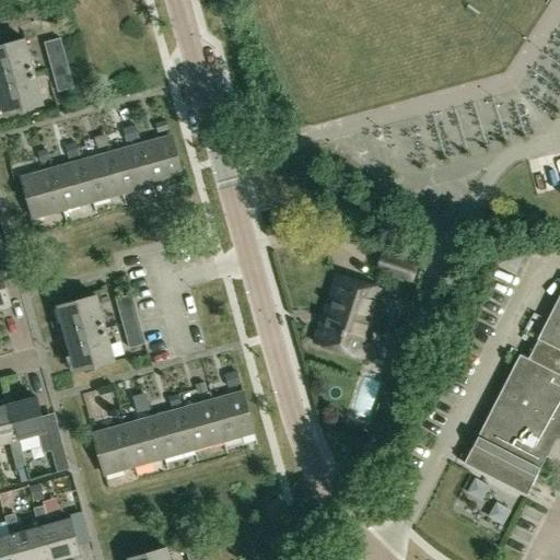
[(47,55),(63,50),(60,37),(44,43),(47,55)]
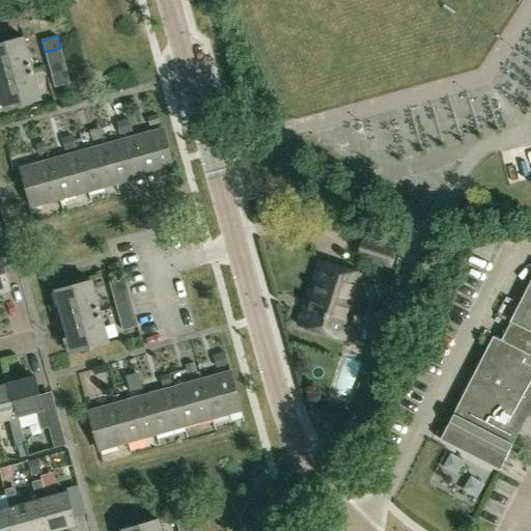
[(0,44),(0,92),(4,109),(42,100),(24,37),(0,44)]
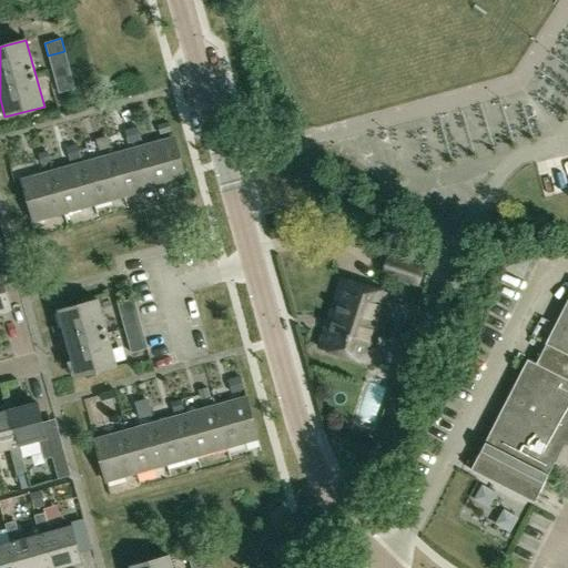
[(69,63),(64,51),(48,56),(52,69),(69,63)]
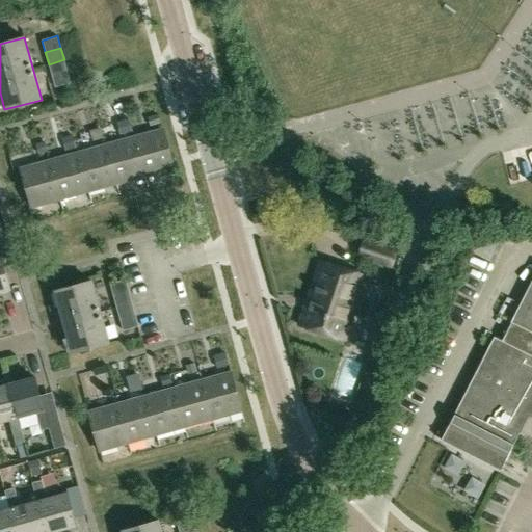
[(52,76),(68,72),(64,59),(49,64),(52,76)]
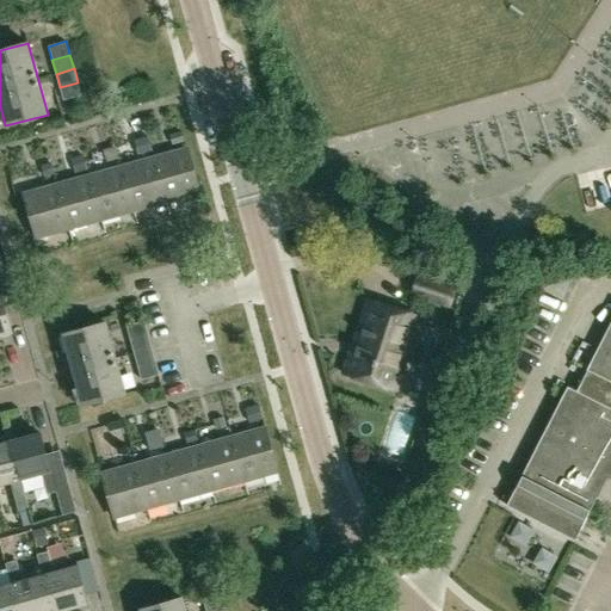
[(78,82),(60,87),(63,100),(81,96),(78,82)]
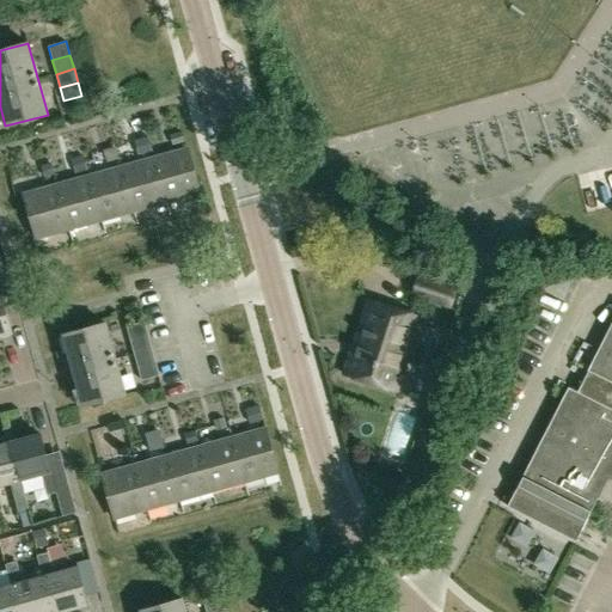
[(154,158),(167,202),(200,193),(188,148),(154,158)]
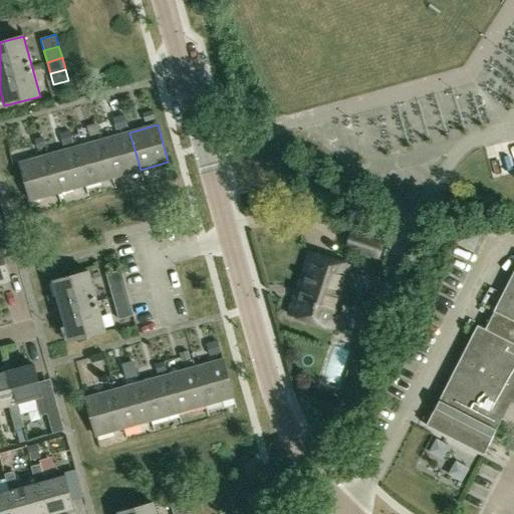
[(102,141),(112,178),(141,170),(130,133),(102,141)]
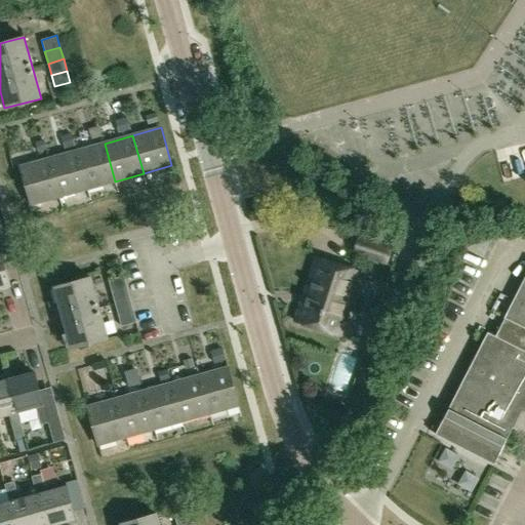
[(77,151),(87,189),(115,182),(105,144),(77,151)]
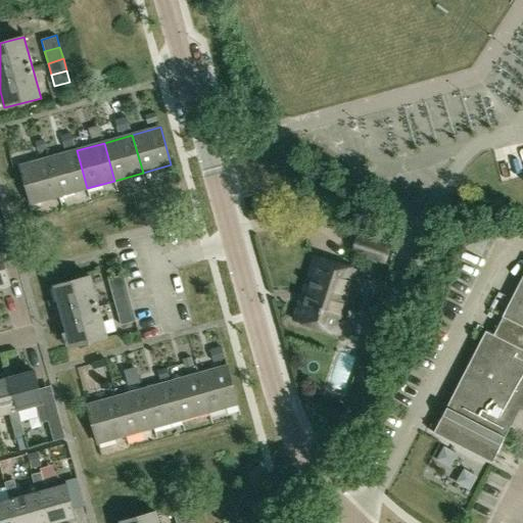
[(48,158),(59,196),(87,188),(77,150),(48,158)]
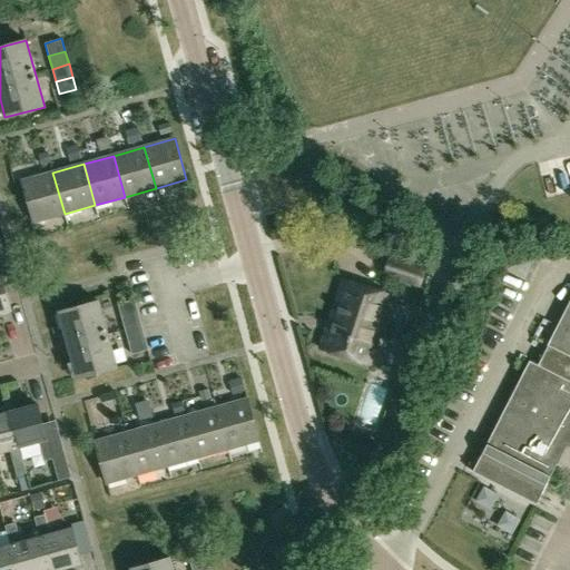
[(65,214),(52,173),(22,182),(33,223),(65,214)]
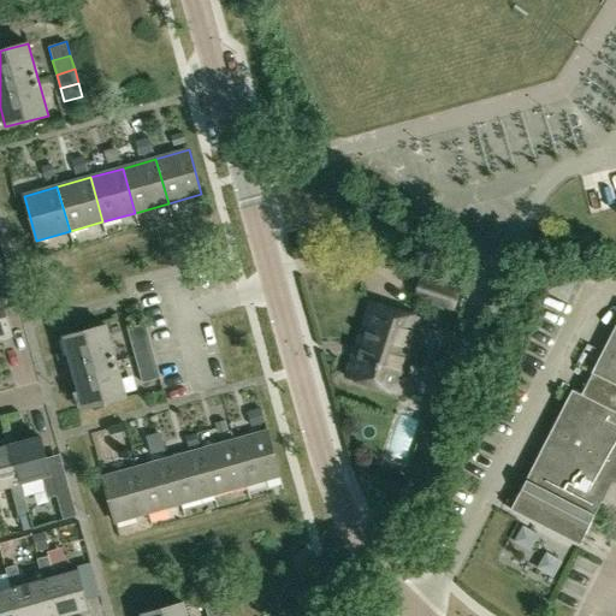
[(557,271),(552,290),(574,297),(580,278),(557,271)]
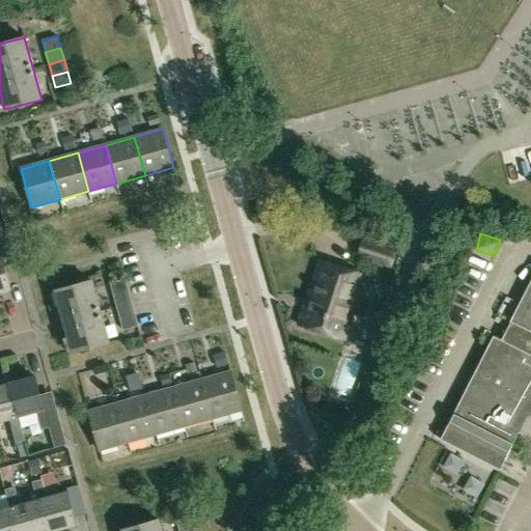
[(0,291),(10,288),(1,256),(0,256),(0,291)]
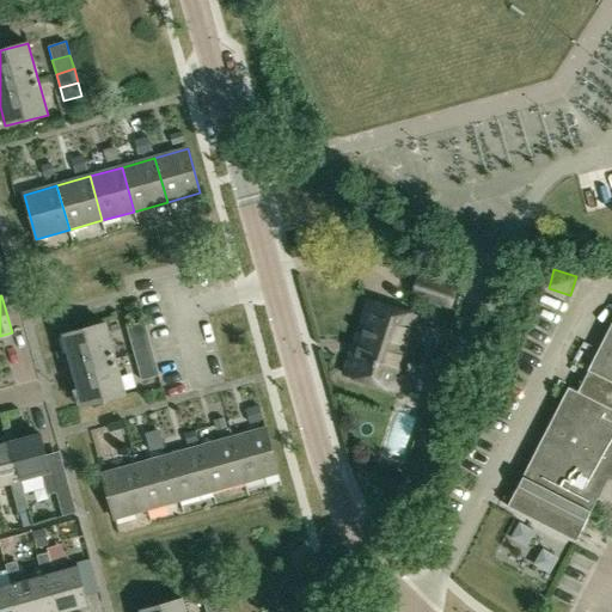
[(344,375),(397,392),(421,317),(369,300),(344,375)]
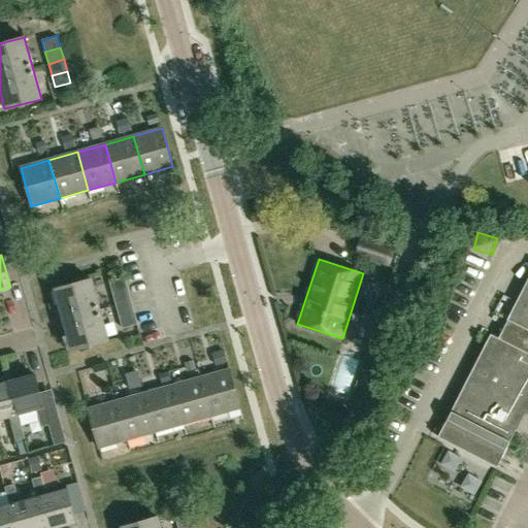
[(112,293),(128,289),(125,276),(109,281),(112,293)]
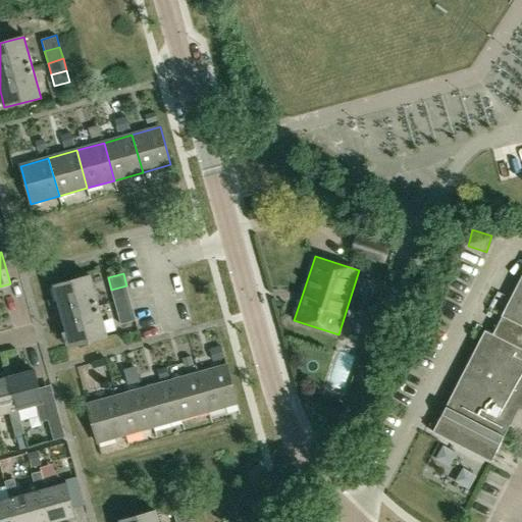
[(90,275),(54,285),(70,346),(107,336),(90,275)]
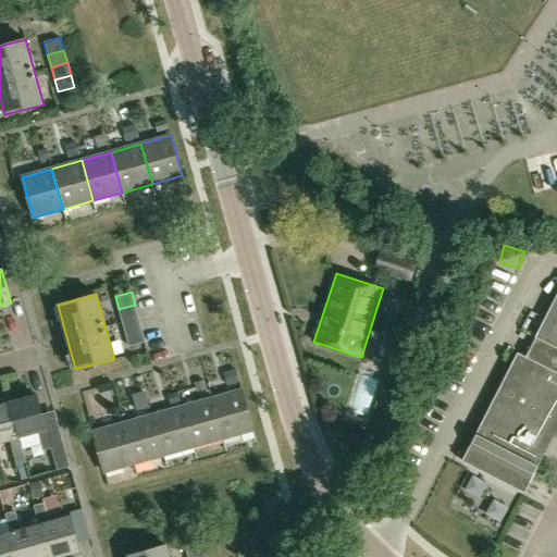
[(461,460),(524,493),(544,454),(556,460),(556,295),(525,358),(517,353),(461,460)]
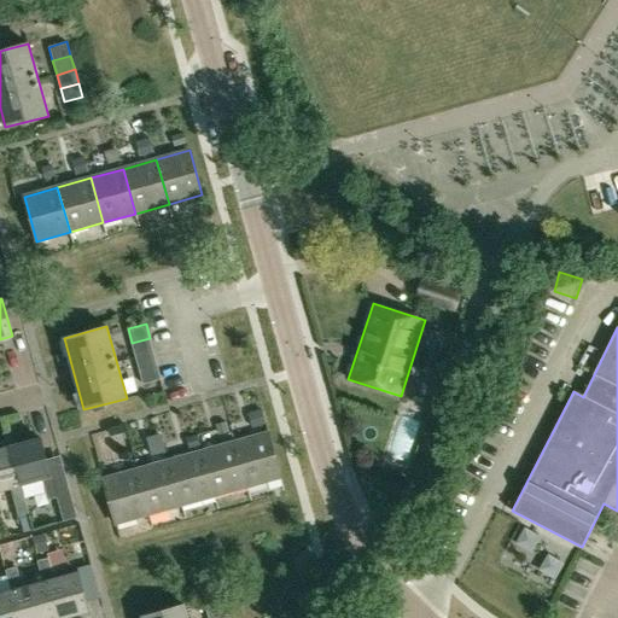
[(135,356),(153,351),(150,338),(132,343),(135,356)]
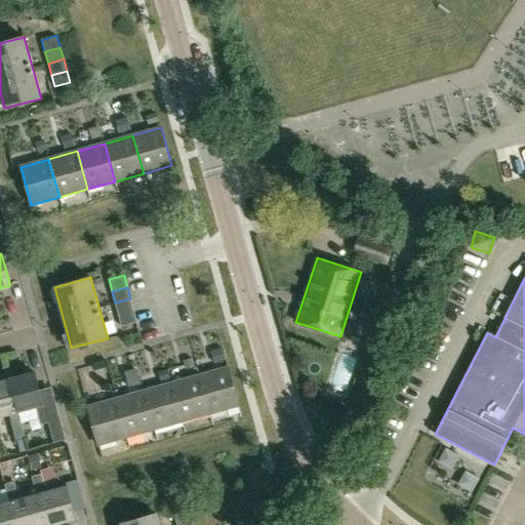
[(133,311),(130,298),(115,303),(118,315),(133,311)]
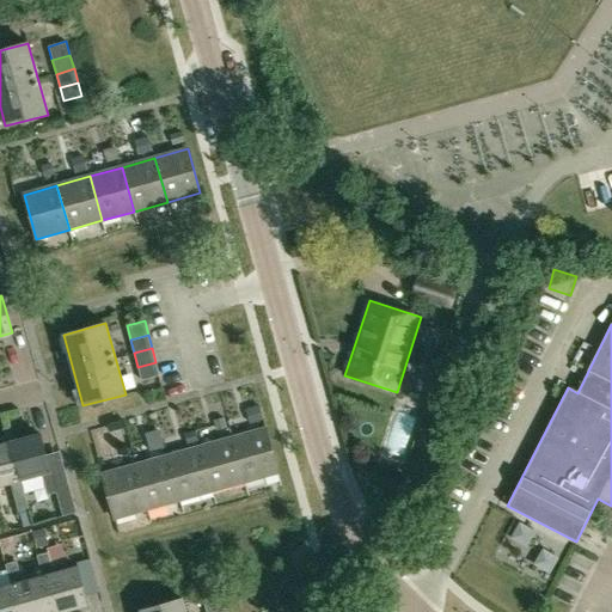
[(155,362),(138,367),(141,380),(159,375),(155,362)]
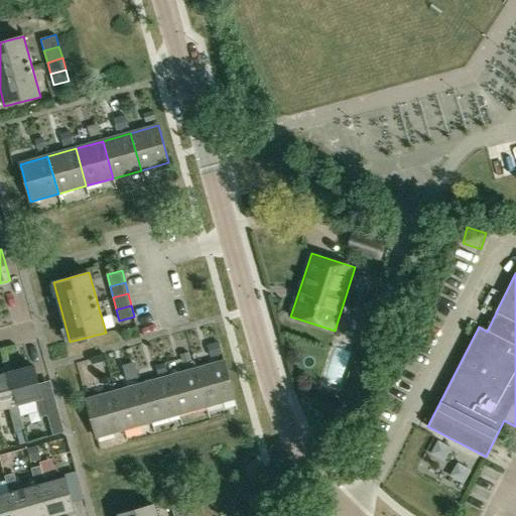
[(219,346),(211,348),(213,354),(221,352),(219,346)]
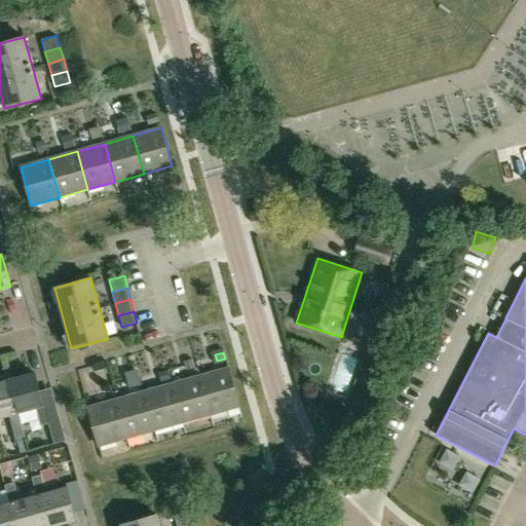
[(338,389),(353,397),(367,364),(350,358),(338,389)]
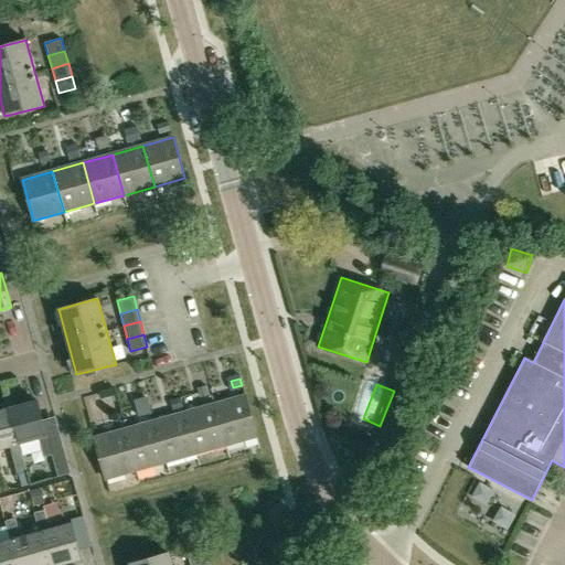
[(245,395),(215,404),(226,445),(257,436),(245,395)]
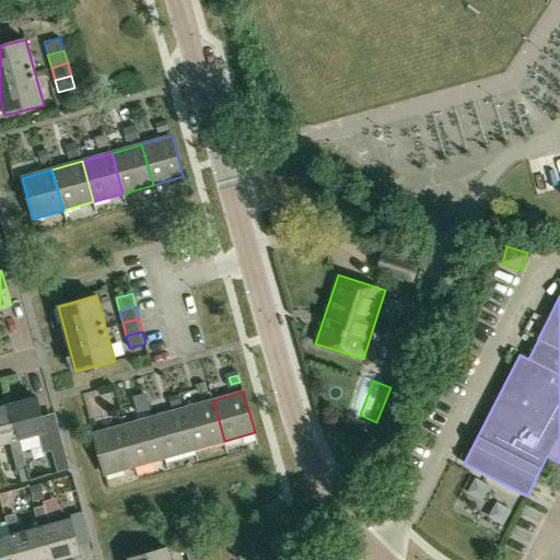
[(37,397),(8,405),(18,440),(19,439),(37,434),(43,453),(50,451),(51,450),(50,443),(47,431),(42,415),(37,397)]
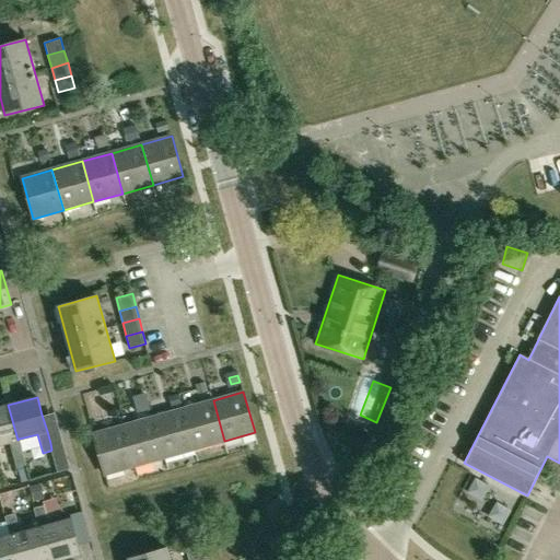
[(213,400),(183,409),(195,450),(224,441),(213,400)]
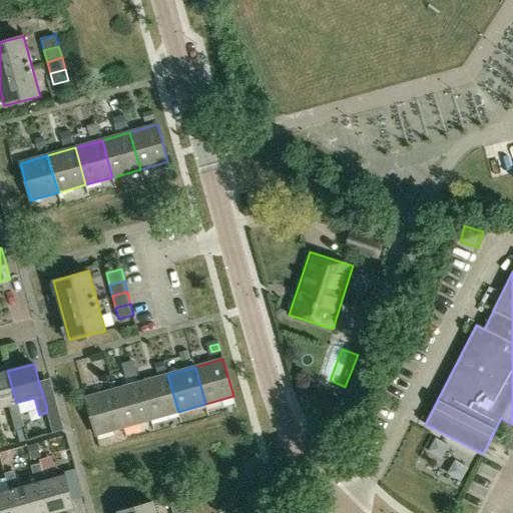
[(7,371),(0,373),(0,407),(8,405),(15,431),(17,431),(25,428),(17,402),(16,403),(7,371)]
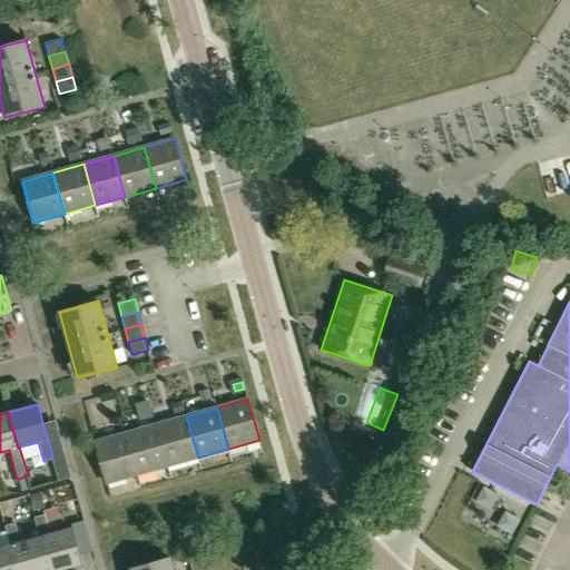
[(186,416),(156,425),(167,467),(198,458),(186,416)]
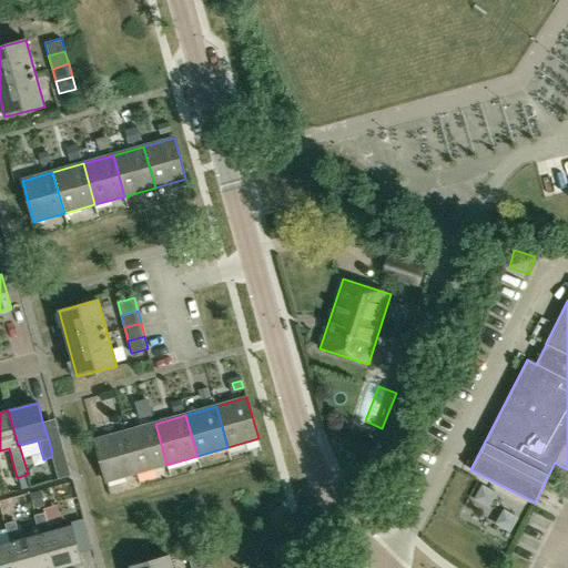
[(155,424),(125,432),(137,473),(166,465),(155,424)]
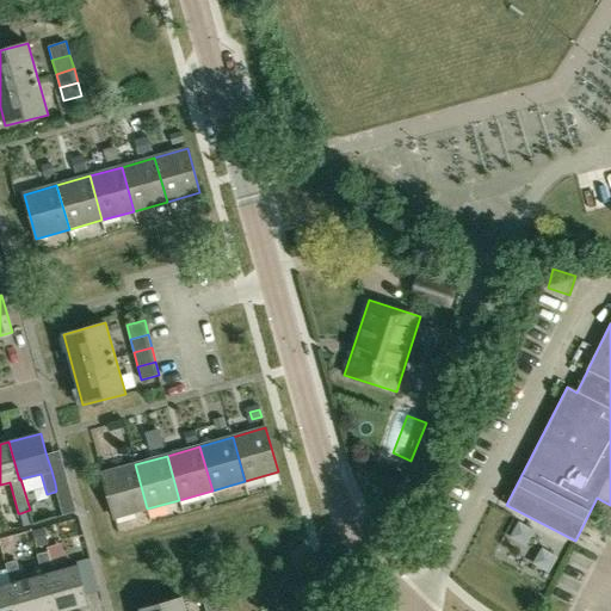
[(115,518),(147,508),(135,464),(102,474),(115,518)]
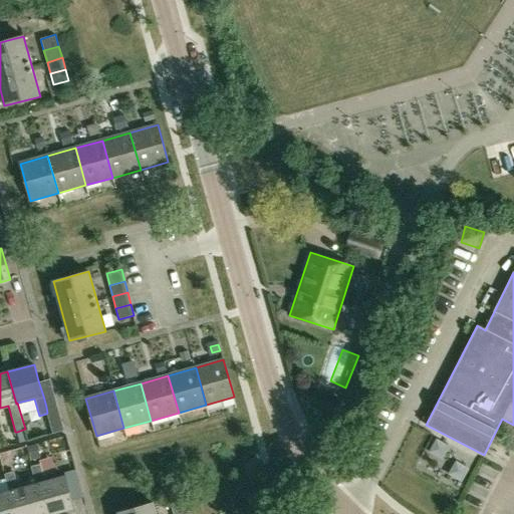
[(63,430),(56,404),(46,407),(47,413),(46,414),(52,433),(63,430)]
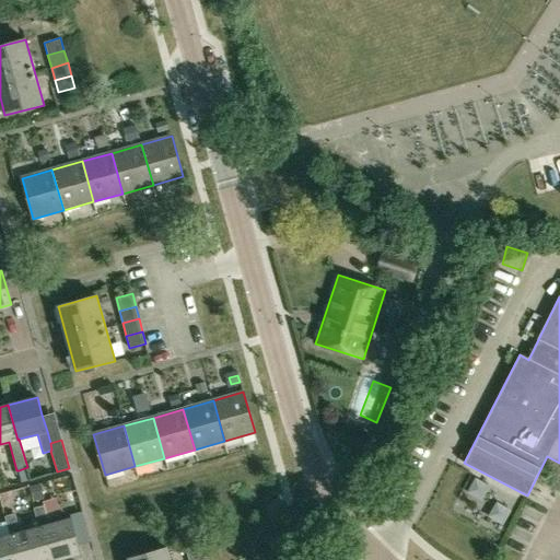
[(27,467),(19,470),(22,482),(31,480),(27,467)]
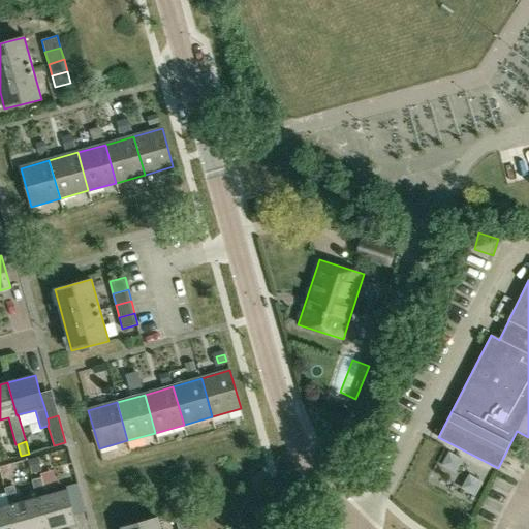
[(41,477),(32,479),(37,497),(39,496),(48,528),(76,521),(67,489),(47,494),(41,477)]
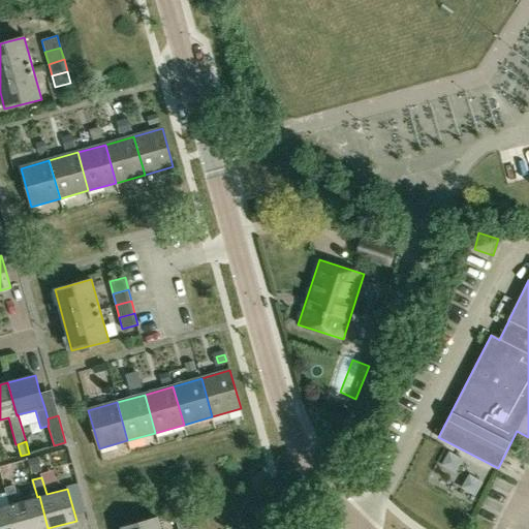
[(14,485),(4,487),(9,504),(11,504),(18,528),(48,528),(39,496),(37,497),(19,502),(14,485)]
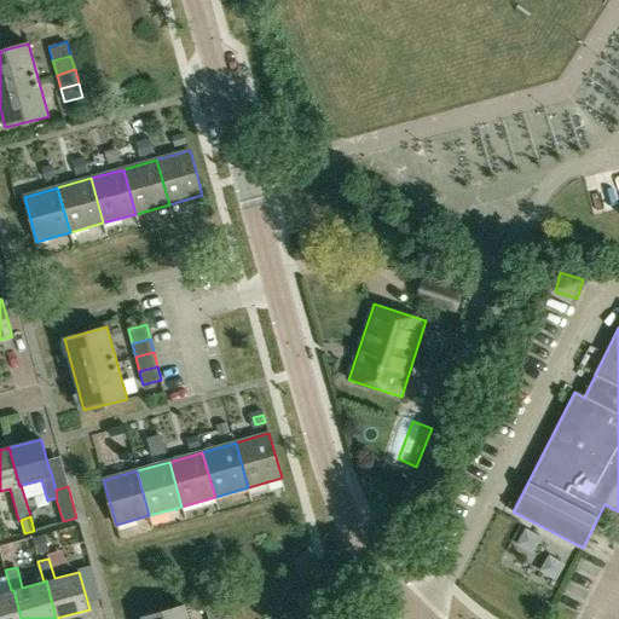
[(0,618),(21,618),(13,590),(11,590),(0,593),(0,618)]
